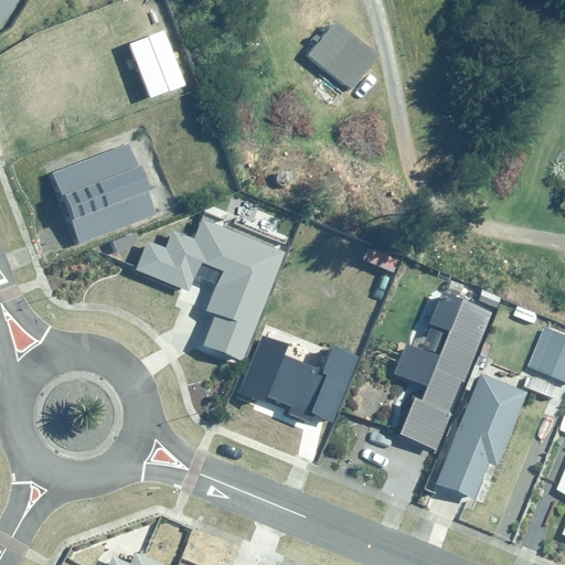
[(0,0),(0,21),(17,0),(0,0)]
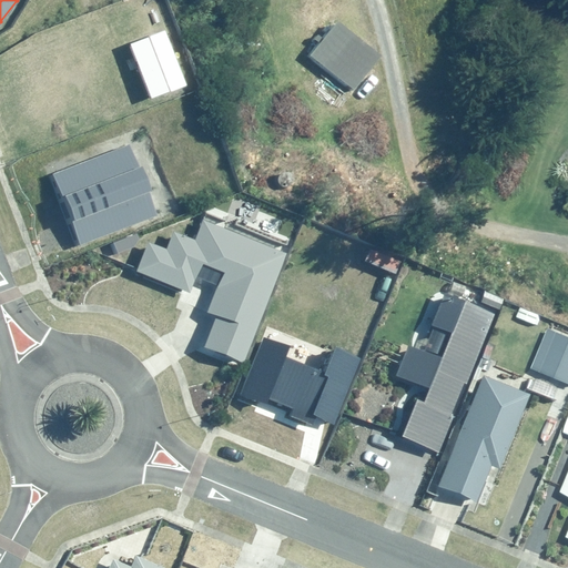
[(382,54),(336,20),(307,57),(353,91),(382,54)]
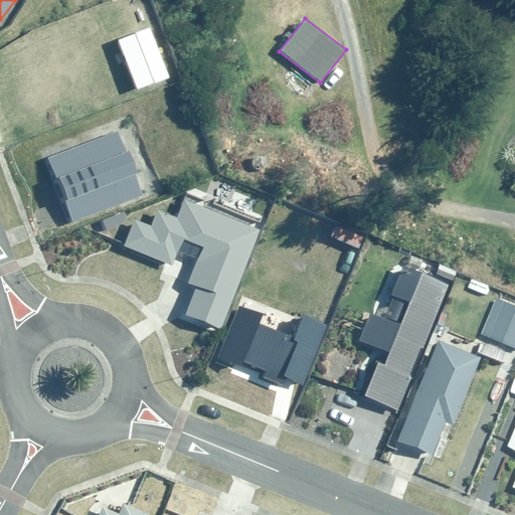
[(149,29),(117,41),(135,90),(167,76),(149,29)]
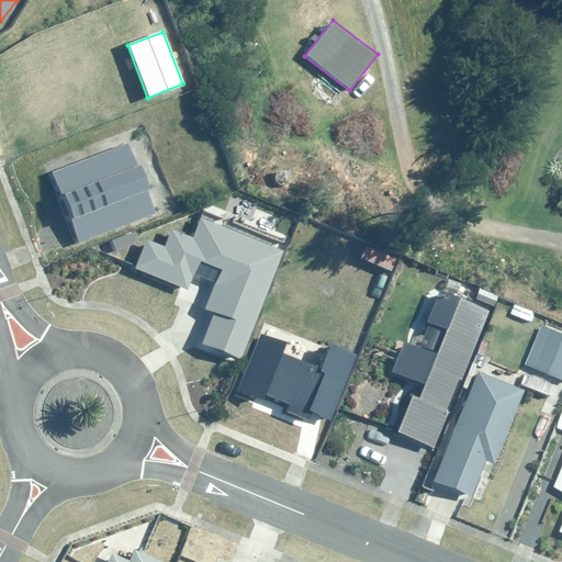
[(127,144),(52,173),(79,242),(154,213),(127,144)]
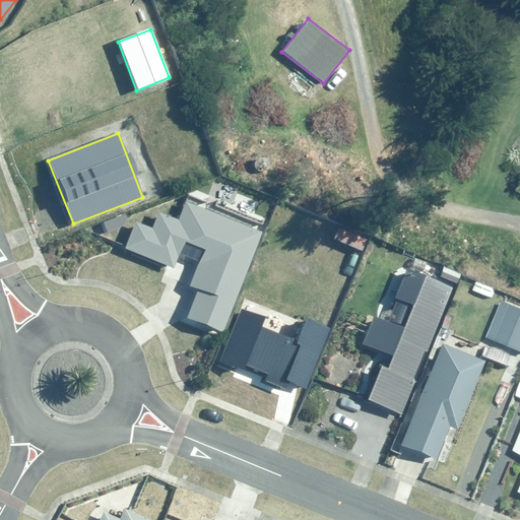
[(199,289),(188,317),(222,331),(263,233),(186,201),(179,218),(158,210),(152,226),(135,219),(123,248),(174,269),(185,241),(205,249),(191,285),(199,289)]
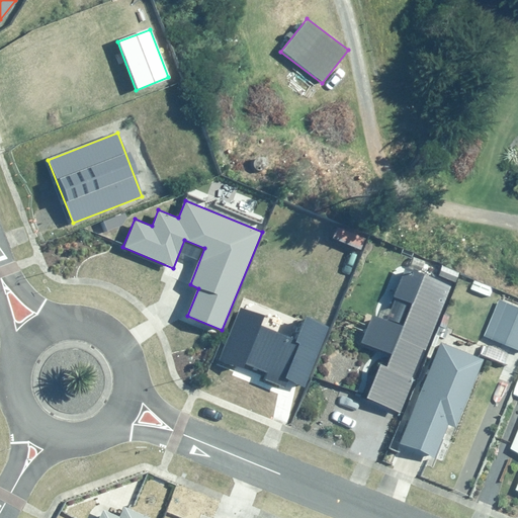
[(381,363),(367,397),(400,410),(450,287),(406,269),(396,293),(415,303),(405,327),(373,314),(361,342),(391,354),(386,365),(381,363)]
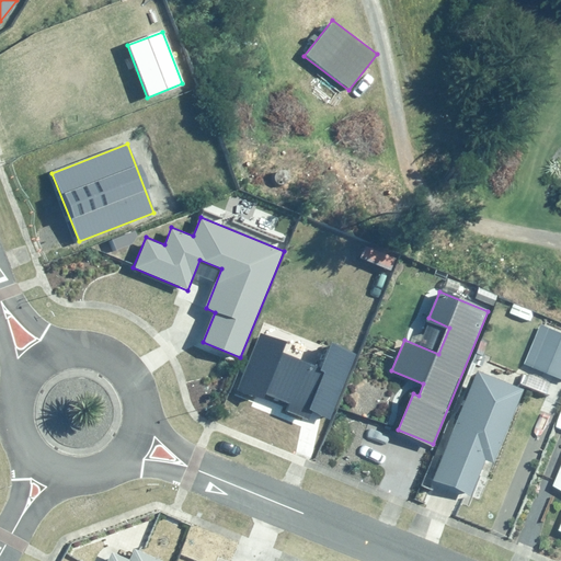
[(560,333),(539,324),(524,364),(560,378),(560,333)]
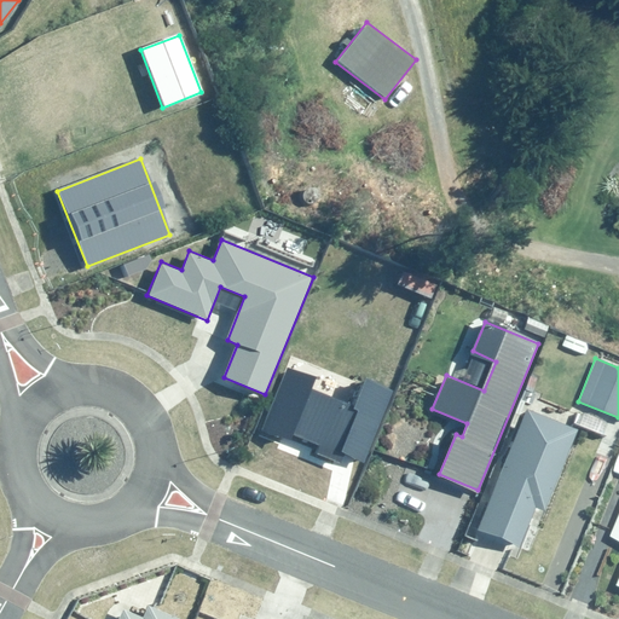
[(288,368),(262,428),(291,440),(294,434),(319,444),(314,453),(342,464),(346,456),(365,463),(395,389),(366,379),(354,408),(310,389),(314,379),(288,368)]
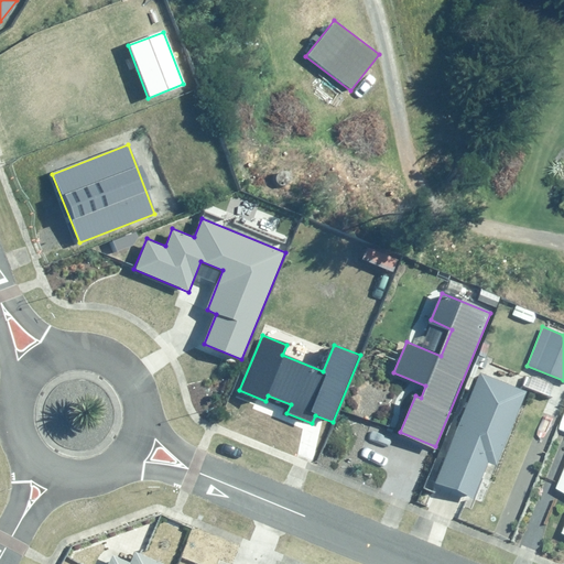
[(480,371),(435,483),(473,498),(487,463),(497,466),(528,391),(480,371)]
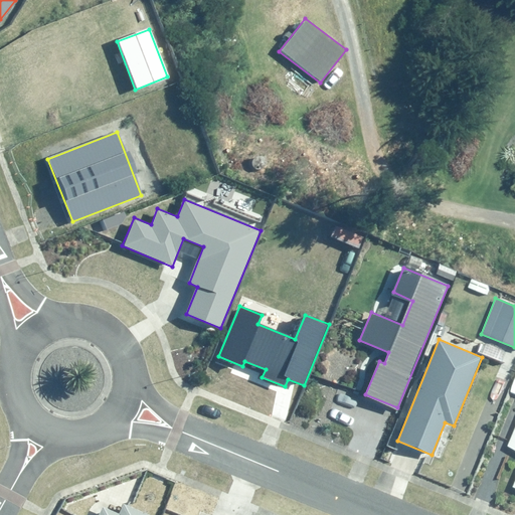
[(151,514),(124,502),(118,514),(105,509),(101,514),(151,514)]
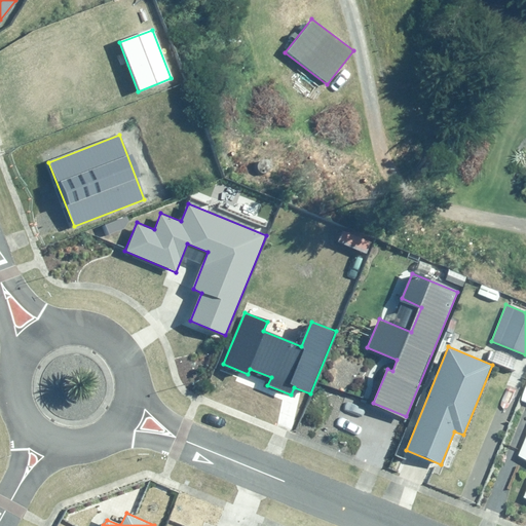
All buildings are outlined.
